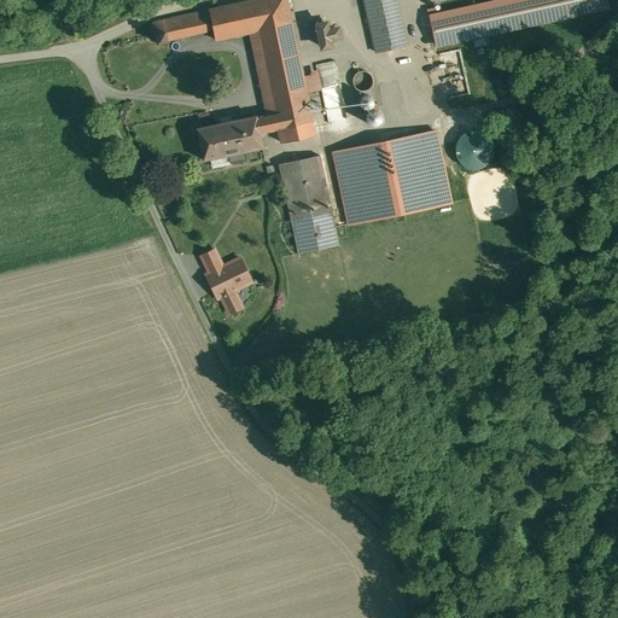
[(285,0),(256,0),(153,23),(157,44),(167,41),(167,40),(199,34),(198,31),(213,29),(215,39),(249,31),(266,115),(256,117),(260,133),(279,129),(281,143),(315,135),(313,123),(312,117),(285,0)]
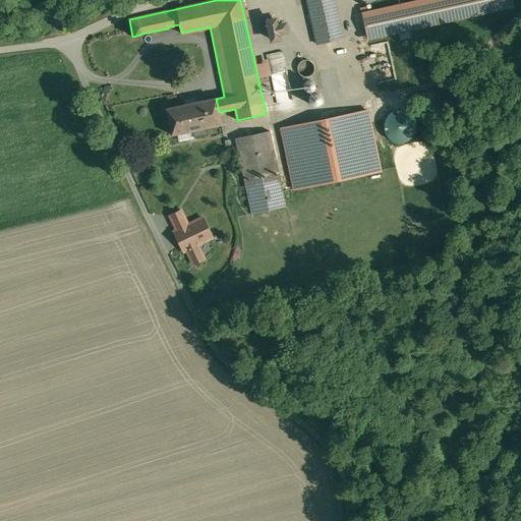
[(342,0),(306,0),(317,45),(350,37),(342,0)]
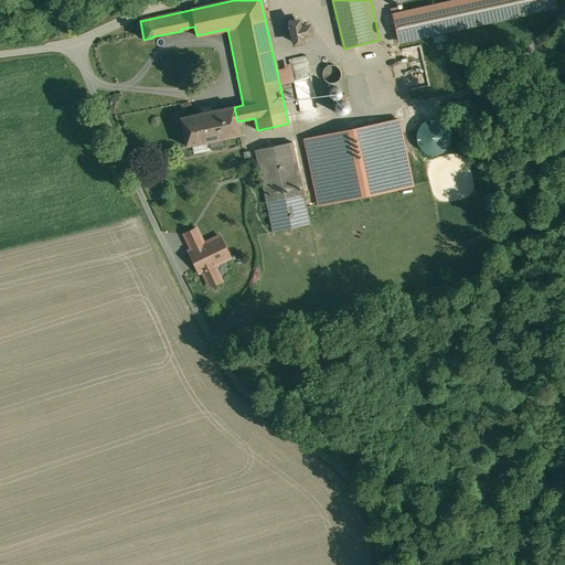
[(556,8),(554,0),(455,0),(394,13),(400,42),(556,8)]
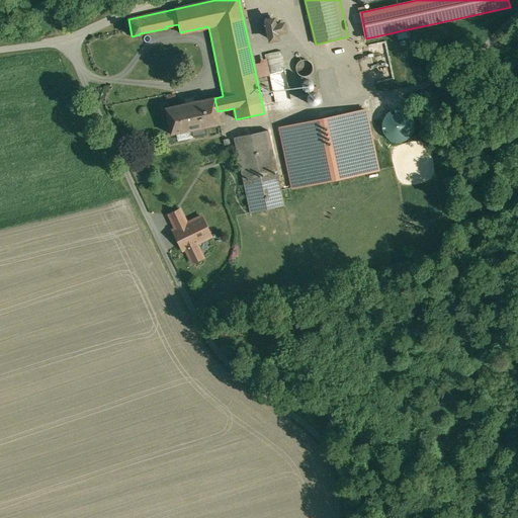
[(272,19),(271,19),(270,19),(269,19),(268,19),(267,20),(266,21),(266,22),(266,23),(266,24),(266,25),(267,26),(268,27),(269,27),(270,28),(271,27),(273,27),(273,26),(274,26),(274,25),(274,24),(275,23),(274,22),(274,21),(273,20),(272,19)]
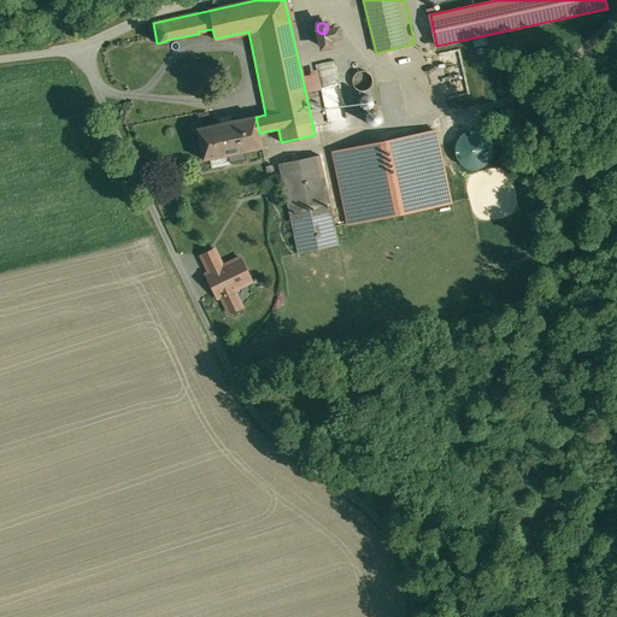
[(335,28),(333,28),(331,28),(330,29),(329,30),(328,33),(328,34),(328,35),(329,36),(330,37),(331,39),(333,39),(334,39),(335,39),(336,37),(338,37),(338,36),(339,35),(339,33),(339,31),(338,30),(338,29),(336,29),(335,28)]
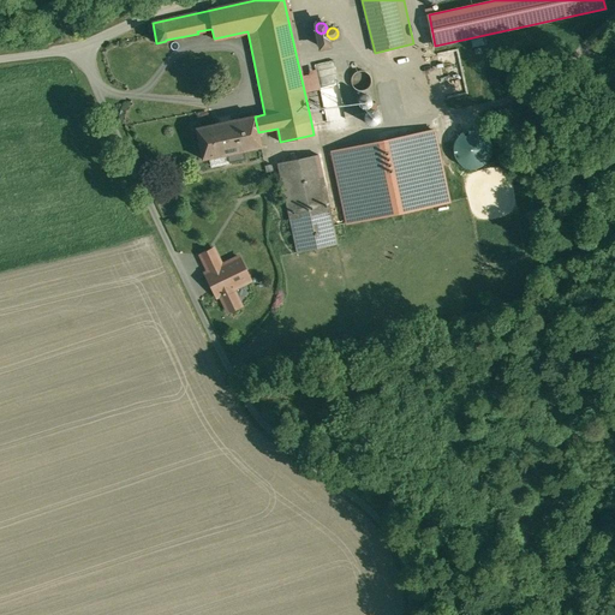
[(326,37),(324,37),(323,37),(322,37),(321,37),(320,39),(318,40),(318,41),(318,42),(318,43),(320,45),(320,46),(321,47),(322,47),(323,48),(324,48),(324,47),(326,47),(327,47),(328,46),(328,45),(329,43),(329,42),(329,41),(328,40),(327,39),(326,37)]
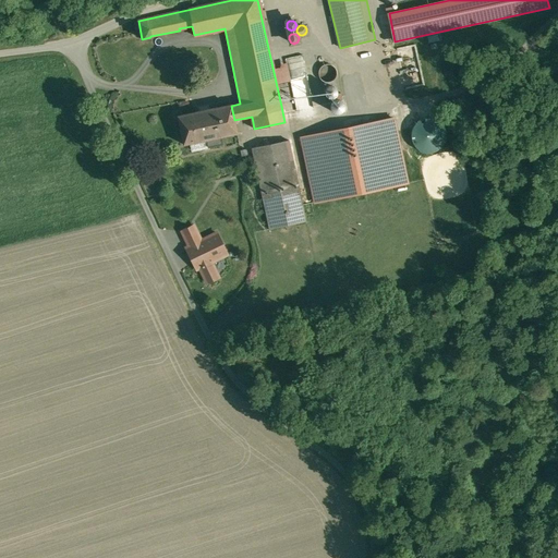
[(303,55),(287,58),(295,91),(303,89),(301,81),(308,80),(303,55)]
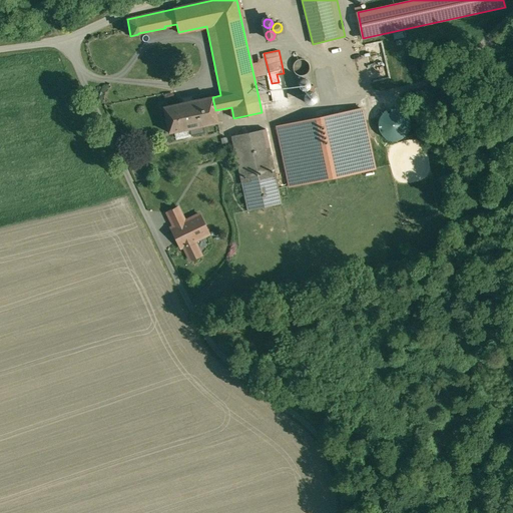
[(301,59),(300,59),(299,59),(297,60),(296,61),(295,62),(294,63),(294,64),(293,66),(293,68),(293,70),(294,71),(294,72),(295,73),(297,74),(298,75),(299,75),(302,76),(303,75),(305,75),(306,74),(307,73),(308,72),(309,71),(310,70),(310,69),(310,67),(310,65),(310,64),(309,63),(308,61),(306,60),(305,59),(304,59),(301,59)]
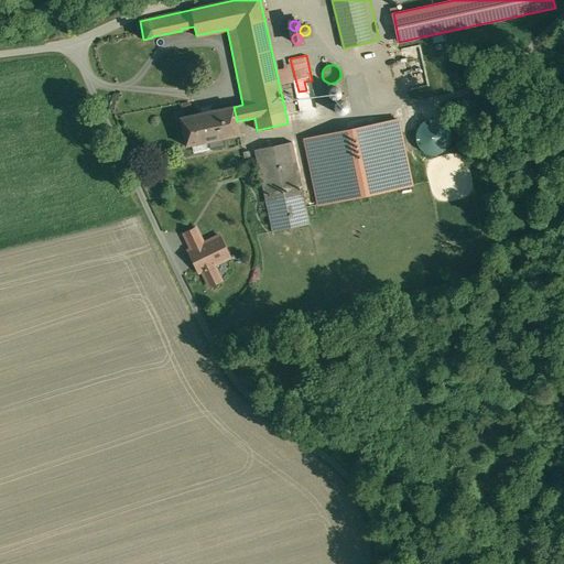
[(234,106),(180,117),(185,147),(193,144),(195,152),(225,145),(224,138),(239,134),(237,121),(234,107),(234,106)]
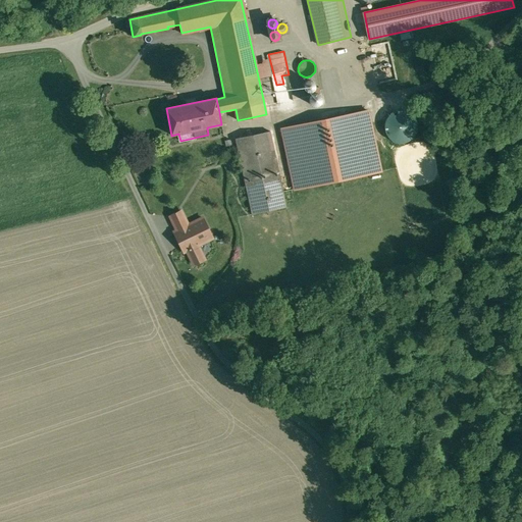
[(408,111),(406,110),(404,110),(401,110),(398,110),(396,111),(394,112),(392,113),(390,114),(388,116),(386,118),(385,120),(385,122),(384,124),(384,125),(384,127),(384,129),(385,132),(385,133),(386,135),(387,136),(388,138),(390,140),(393,141),(396,143),(399,144),(402,144),(405,143),(407,143),(409,142),(411,141),(413,139),(414,138),(416,136),(417,133),(418,131),(418,128),(418,126),(418,124),(418,123),(417,121),(417,120),(416,119),(415,117),(414,115),(412,114),(411,113),(410,112),(408,111)]
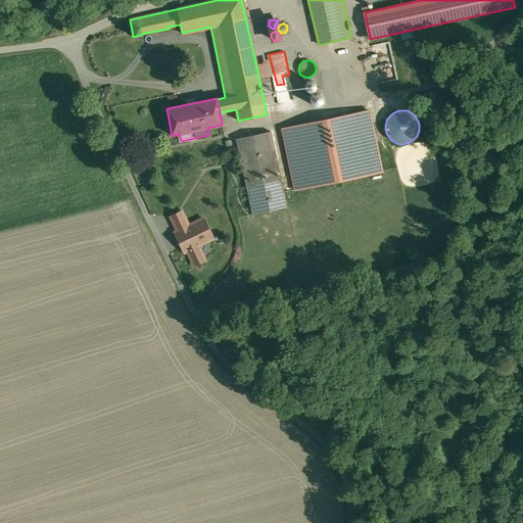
[(369,111),(283,129),(295,190),(381,172),(369,111)]
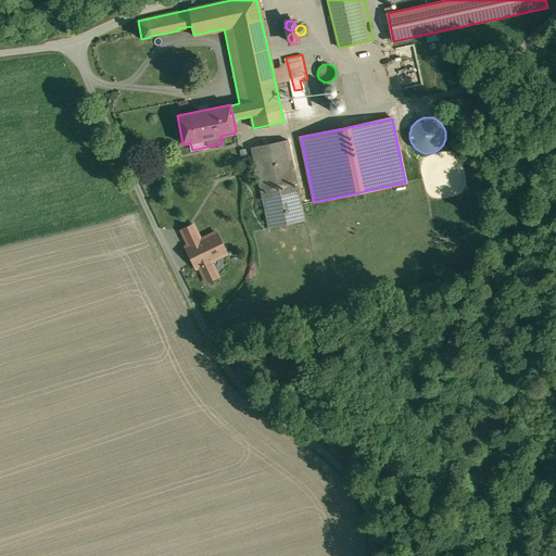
[(305,220),(288,140),(287,140),(251,148),(268,228),(305,220)]
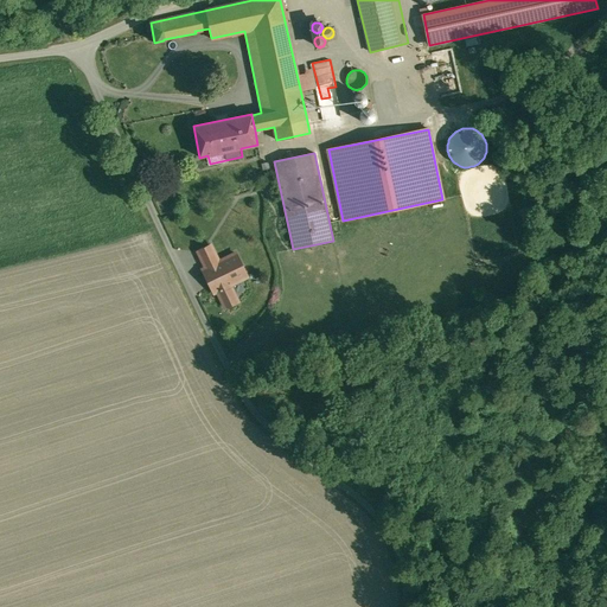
[(230,285),(247,278),(236,254),(203,269),(213,293),(217,292),(225,307),(237,302),(230,285)]
